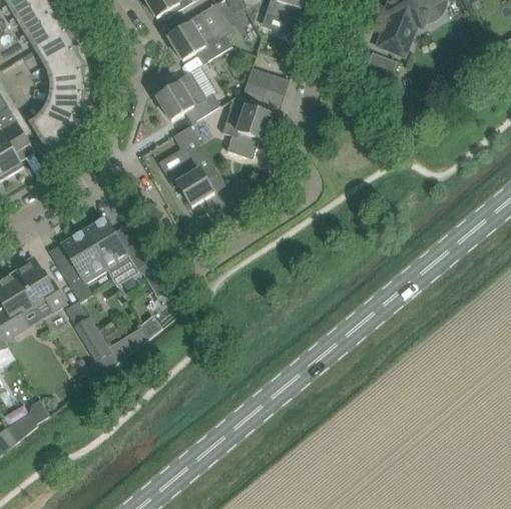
[(66,27),(49,0),(4,0),(33,47),(66,27)]
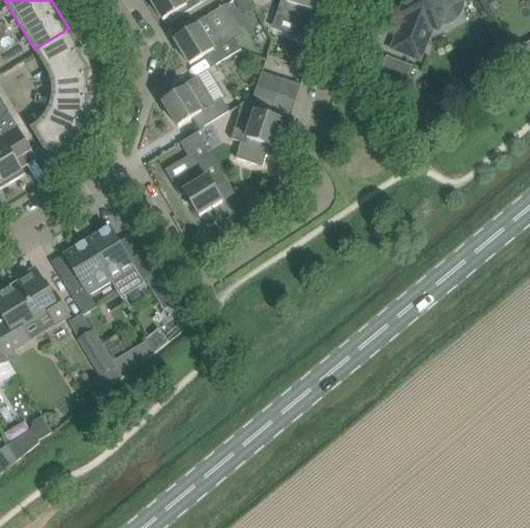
[(151,0),(161,17),(166,15),(169,19),(200,0),(151,0)]
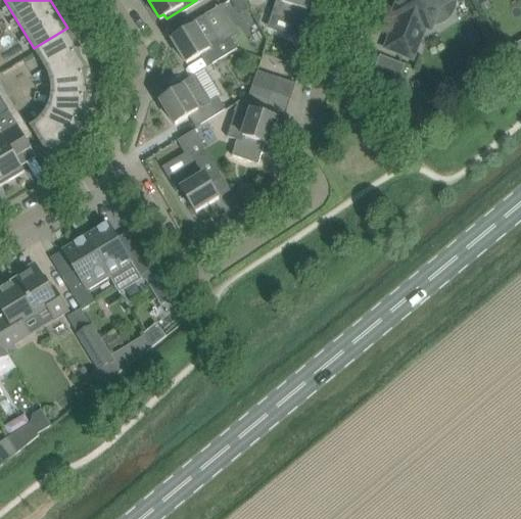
[(229,0),(235,10),(244,5),(241,0),(229,0)]
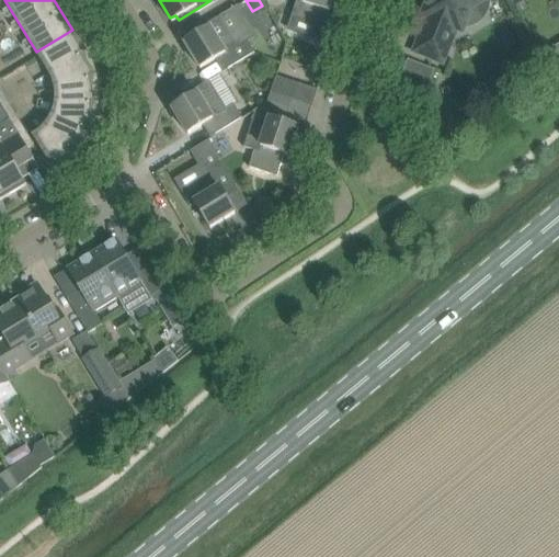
[(291,12),(286,26),(331,41),(334,31),(335,27),(344,0),(295,0),(291,12)]
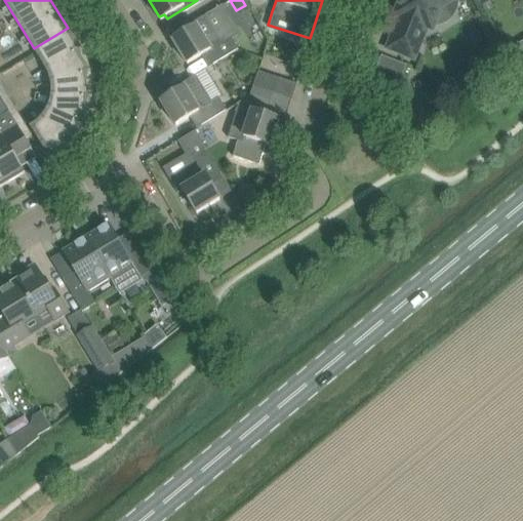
[(387,45),(405,52),(412,55),(419,38),(416,36),(423,22),(431,25),(439,3),(444,0),(398,0),(394,10),(399,12),(387,45)]
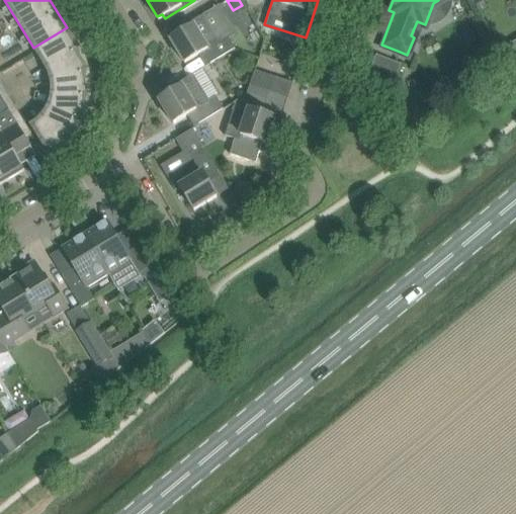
[(180,31),(170,37),(183,60),(202,49),(209,60),(227,50),(234,46),(228,35),(235,31),(218,2),(203,11),(194,16),(177,26),(180,31)]
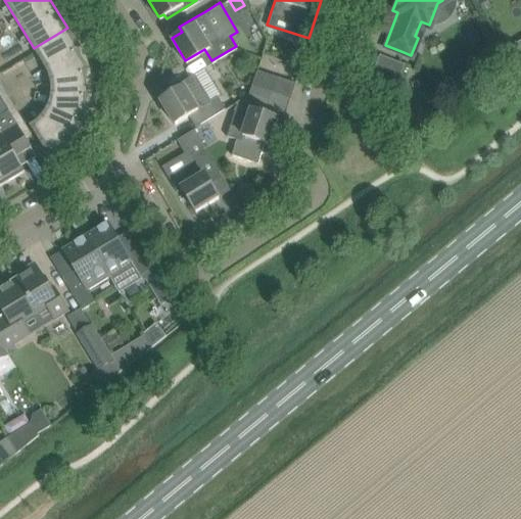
[(79,45),(67,28),(34,48),(44,65),(76,46),(76,47),(79,45)]
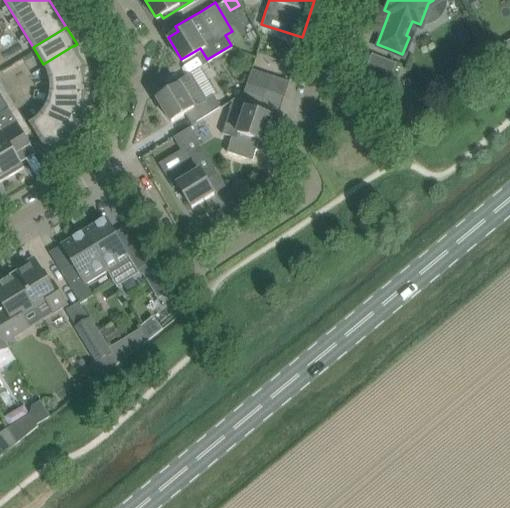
[(504,60),(509,57),(509,43),(500,47),(504,60)]
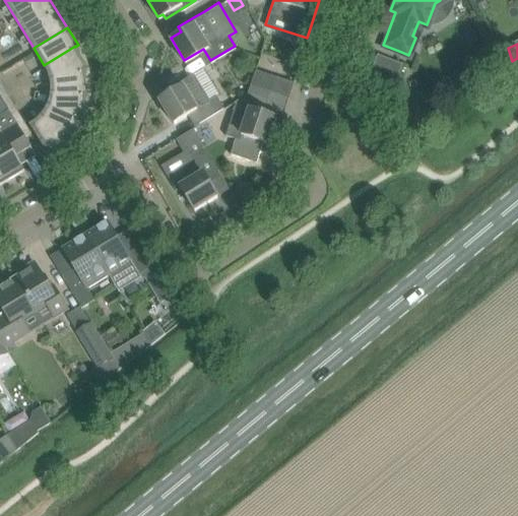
[(88,68),(75,47),(75,46),(44,65),(45,65),(49,76),(49,77),(84,68),(84,69),(86,68),(87,69),(88,68)]
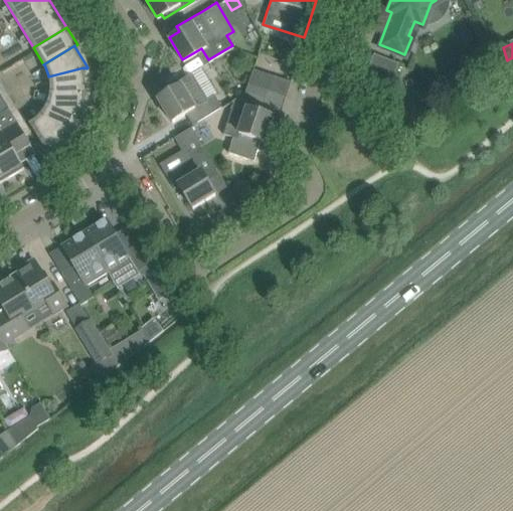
[(264,103),(269,90),(274,73),(251,66),(243,91),(230,99),(232,102),(222,132),(231,135),(226,150),(252,159),(260,138),(264,140),(272,115),(250,107),(252,100),(264,103)]
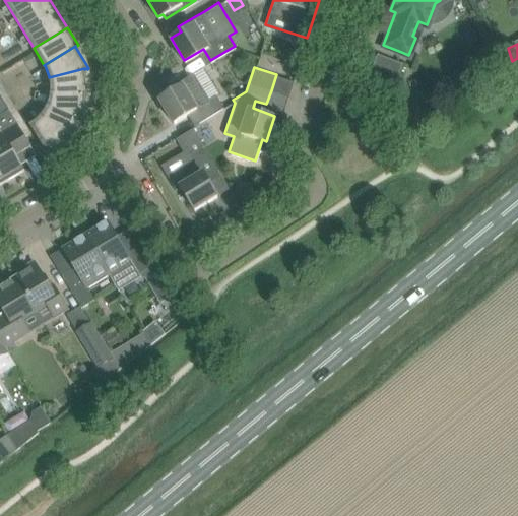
[(84,69),(84,68),(49,77),(50,89),(86,92),(88,92),(88,93),(90,93),(84,69)]
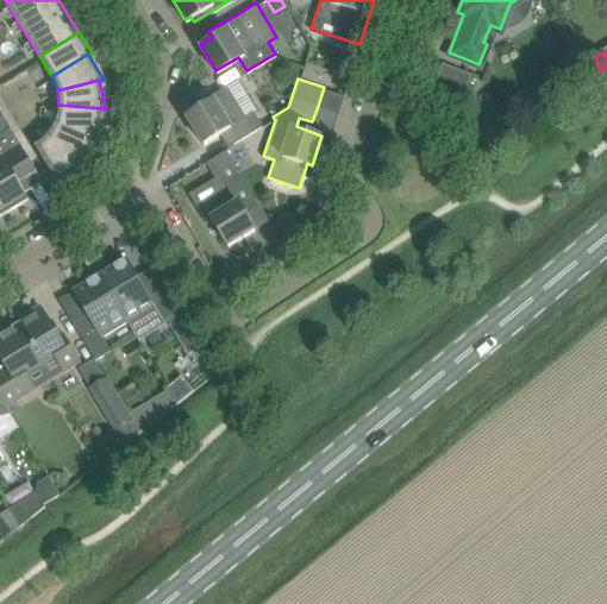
[(244,114),(237,104),(225,83),(194,102),(198,107),(186,114),(202,142),(224,129),(232,142),(262,124),(252,109),(244,114)]
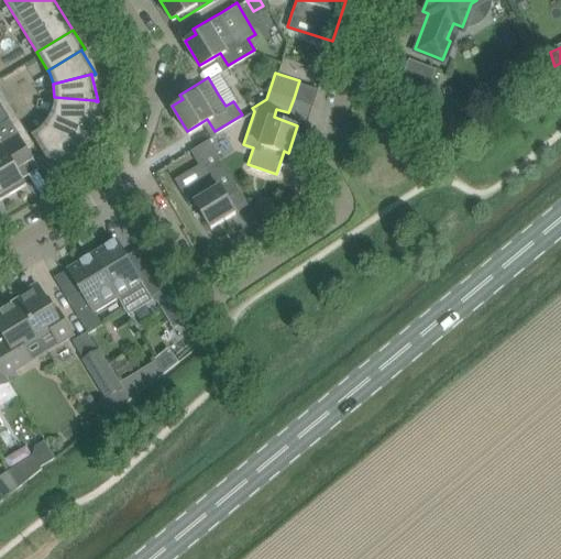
[(0,102),(8,116),(25,145),(32,141),(0,86),(0,102)]
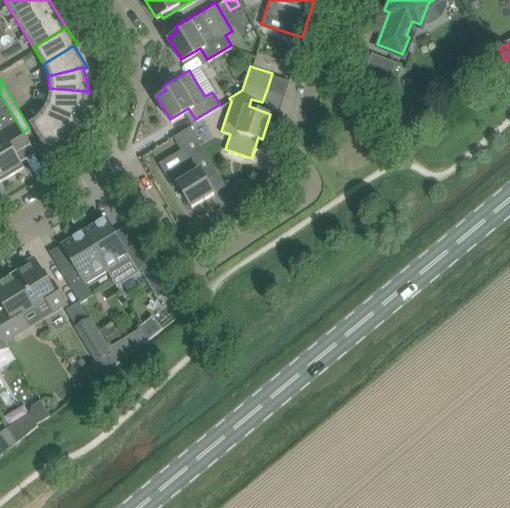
[(85,91),(49,88),(46,100),(79,114),(81,115),(81,116),(83,116),(85,91)]
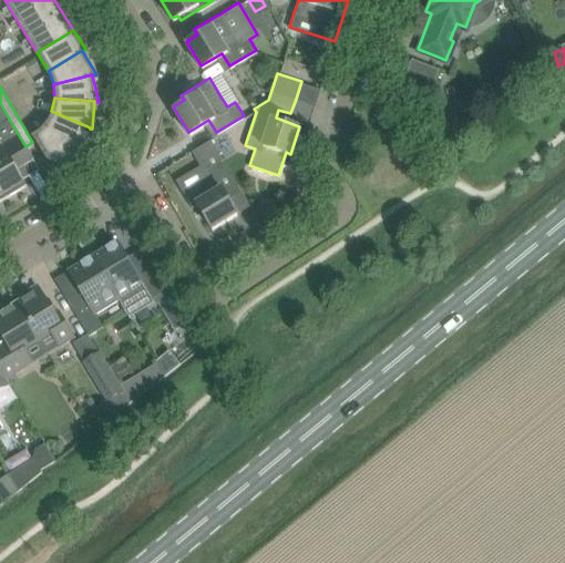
[(75,152),(76,152),(88,126),(51,111),(51,112),(44,123),(43,123),(74,149),(75,151),(75,152)]
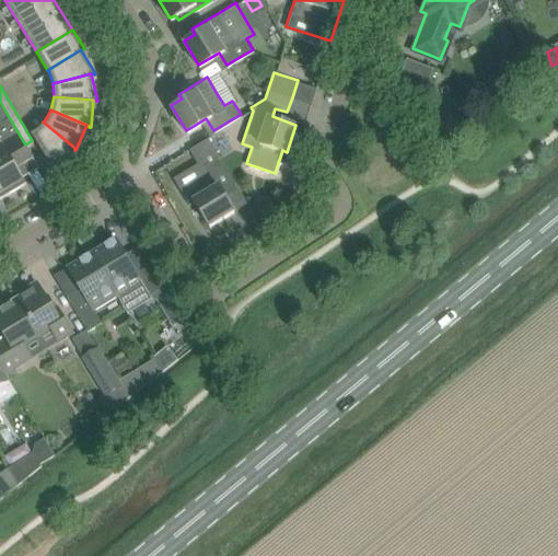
[(0,185),(4,193),(25,181),(25,180),(23,180),(15,166),(33,157),(25,145),(8,115),(0,119),(0,185)]
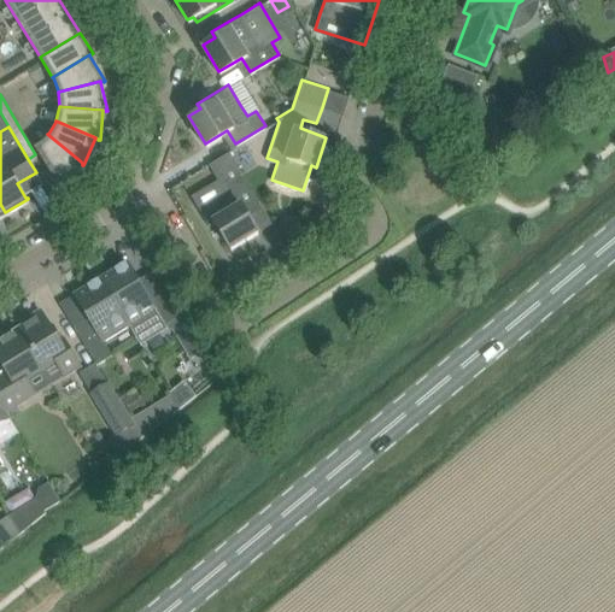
[(81,162),(47,134),(47,135),(36,143),(35,145),(48,164),(60,184),(81,162)]
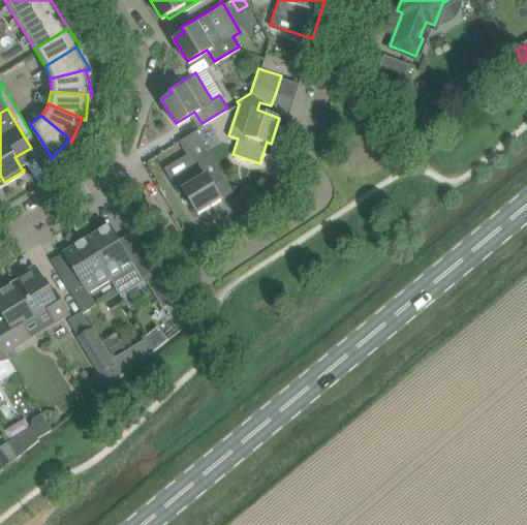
[(196,161),(169,178),(178,191),(183,188),(196,212),(220,197),(209,178),(220,171),(206,146),(195,129),(178,140),(188,156),(192,154),(196,161)]
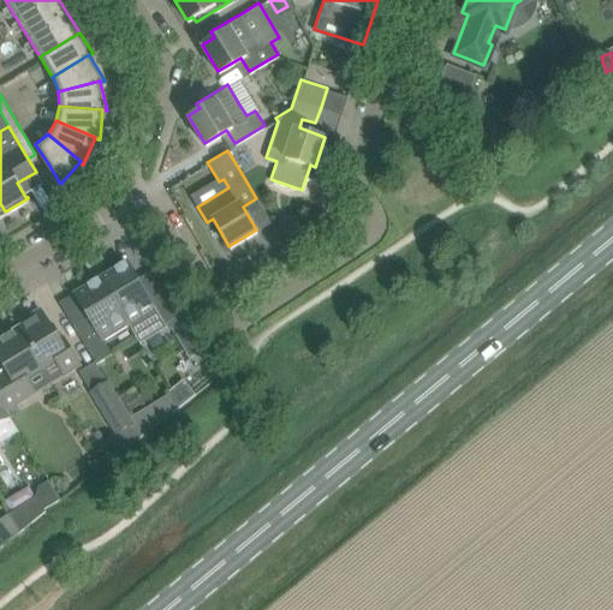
[(291,246),(307,237),(298,222),(283,232),(291,246)]
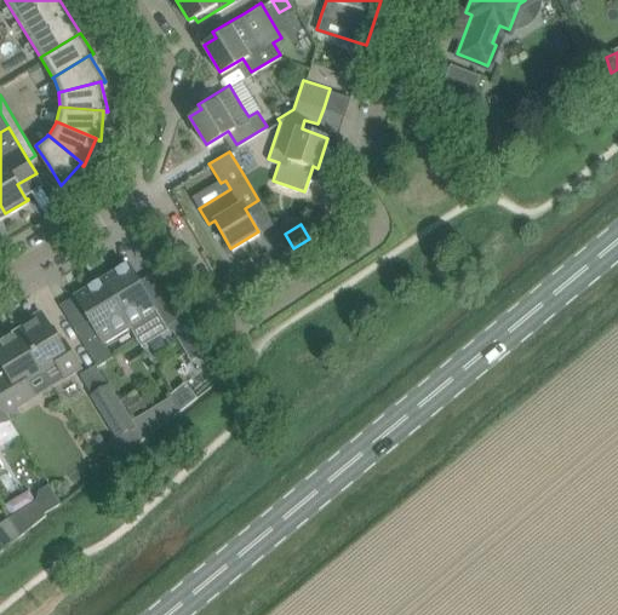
[(99,276),(126,320),(141,343),(167,327),(172,328),(187,351),(202,342),(181,306),(176,309),(152,269),(137,279),(127,260),(99,276)]
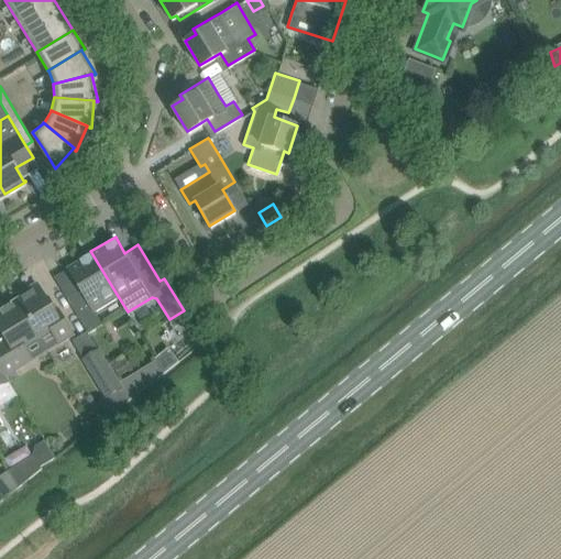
[(114,291),(90,251),(66,266),(78,287),(66,295),(87,330),(101,322),(91,305),(114,291)]
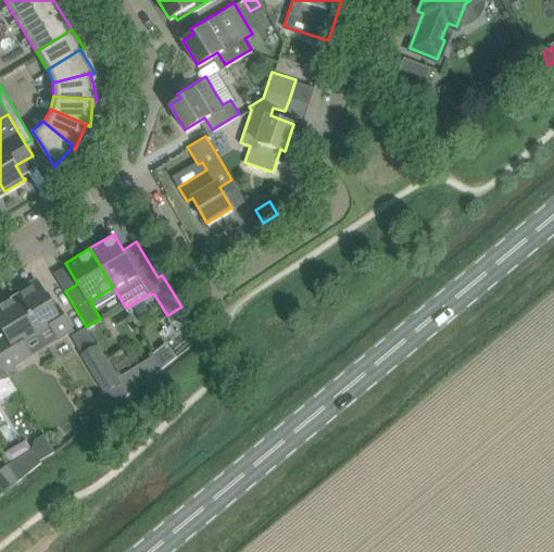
[(24,288),(13,295),(36,331),(49,324),(57,337),(72,328),(55,302),(52,304),(36,277),(22,285),(24,288)]
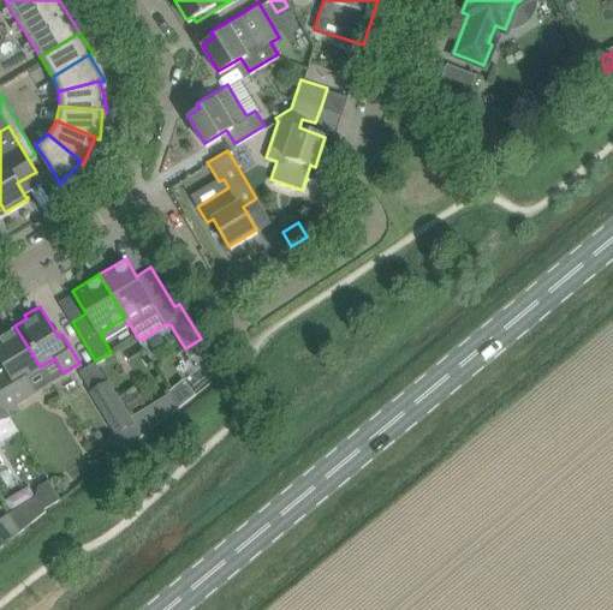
[(0,360),(5,369),(0,371),(0,399),(5,407),(35,389),(25,375),(40,366),(15,326),(0,334),(0,360)]
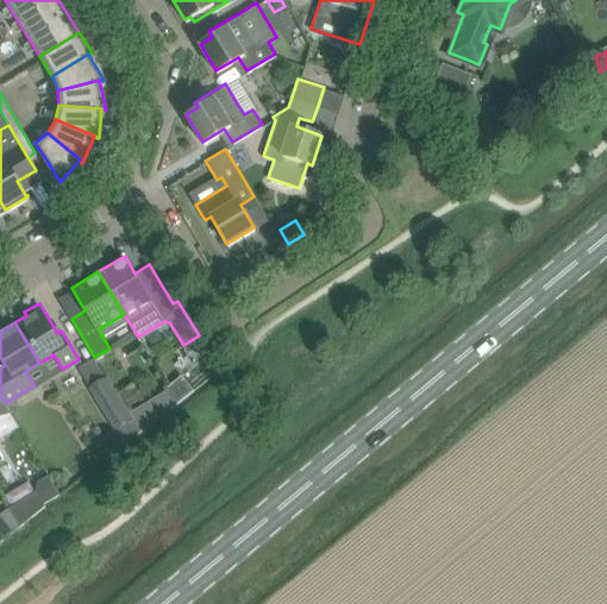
[(191,383),(180,371),(167,382),(176,395),(191,383)]
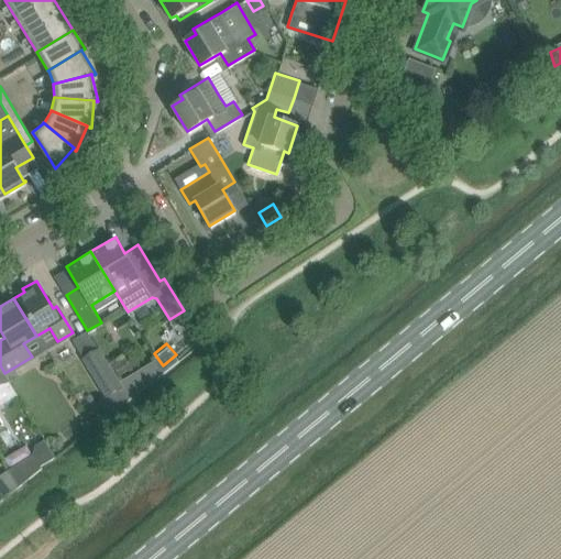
[(83,357),(106,394),(114,407),(128,397),(120,385),(117,380),(98,348),(83,357)]
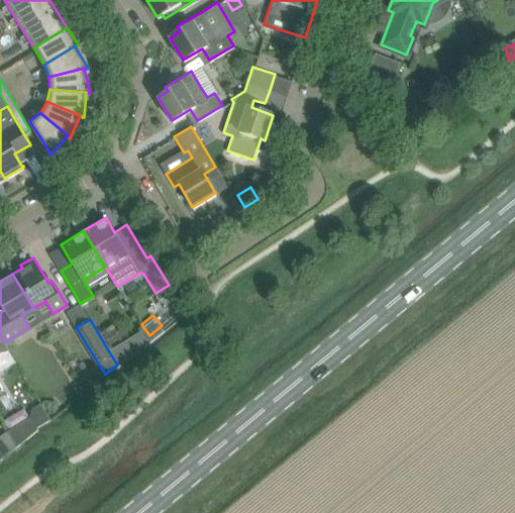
[(127,336),(135,350),(149,339),(141,327),(127,336)]
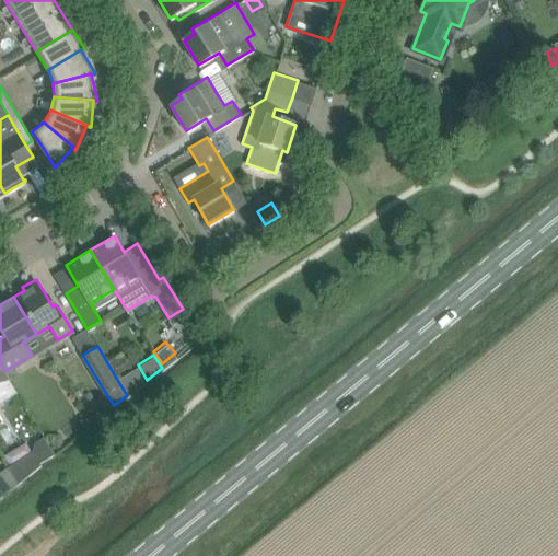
[(4,371),(0,363),(0,401),(16,391),(4,371)]
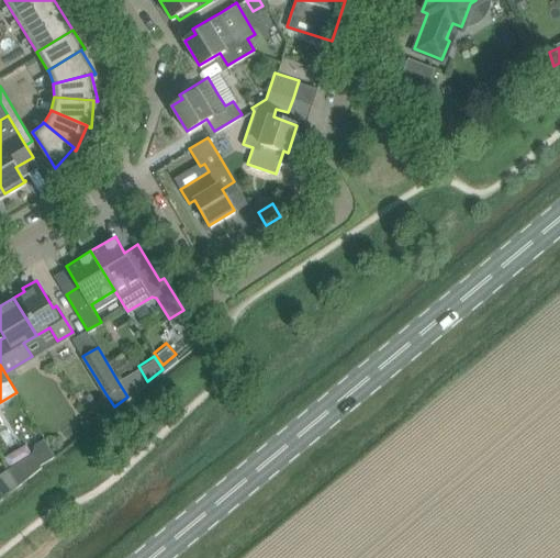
[(142,386),(133,369),(116,379),(120,384),(127,397),(142,386)]
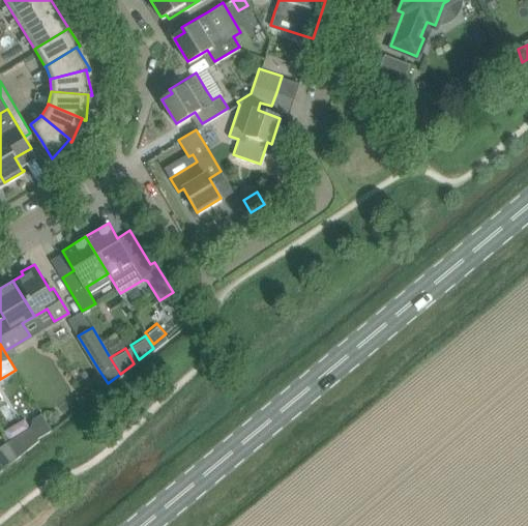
[(42,412),(31,419),(30,427),(37,438),(52,428),(42,412)]
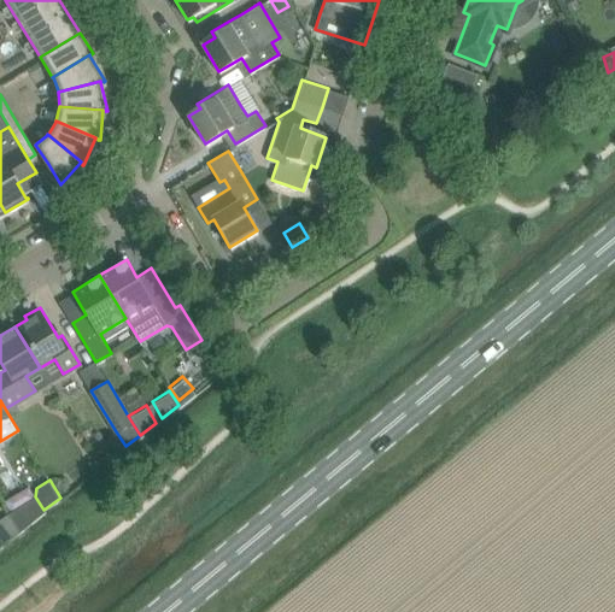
[(19,530),(9,513),(0,518),(0,542),(1,541),(19,530)]
